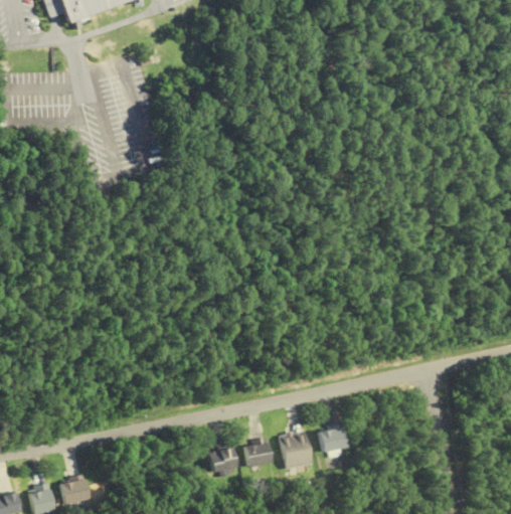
[(45,0),(51,17),(62,13),(57,0),(45,0)]
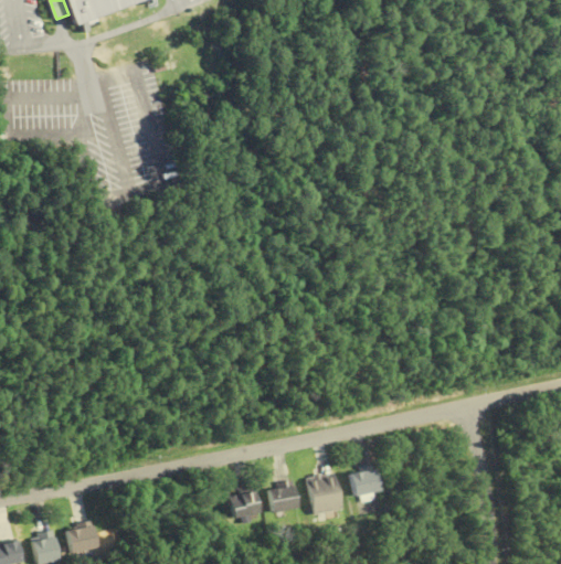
[(65,0),(73,23),(149,0),(65,0)]
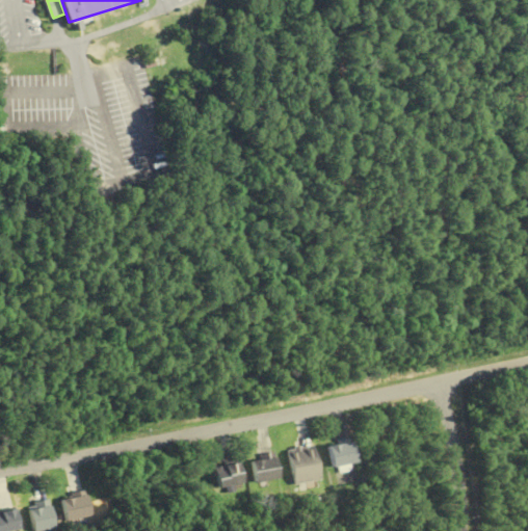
[(328,445),(337,468),(360,460),(351,436),(328,445)]
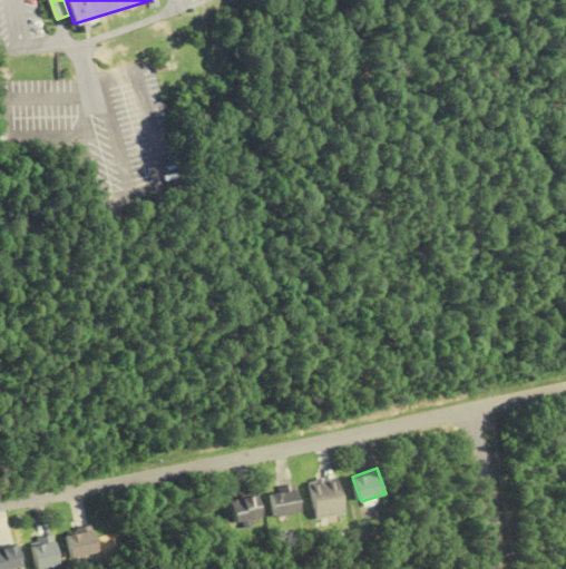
[(318,519),(347,514),(341,476),(312,480),(318,519)]
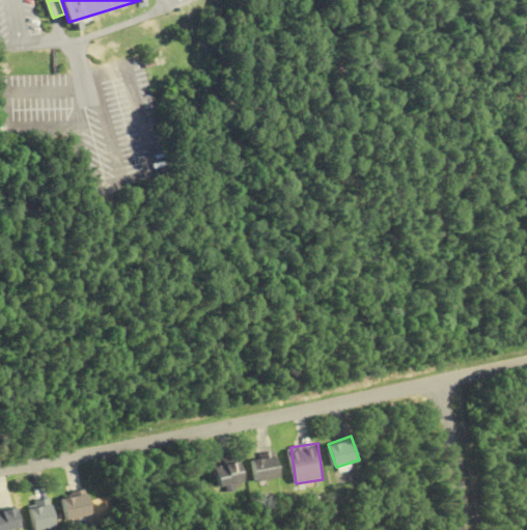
[(254,459),(258,481),(282,477),(278,451),(264,454),(264,458),(254,459)]
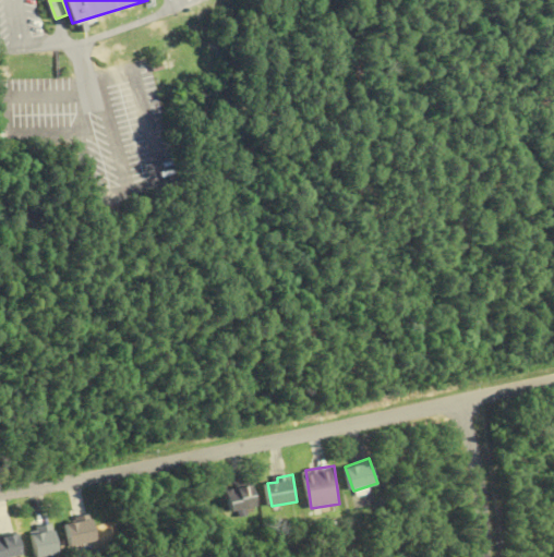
[(259,506),(254,485),(229,489),(232,511),(259,506)]
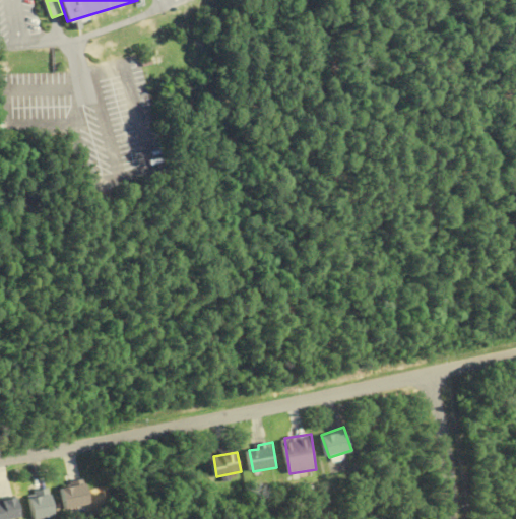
[(62,485),(67,509),(90,504),(85,480),(62,485)]
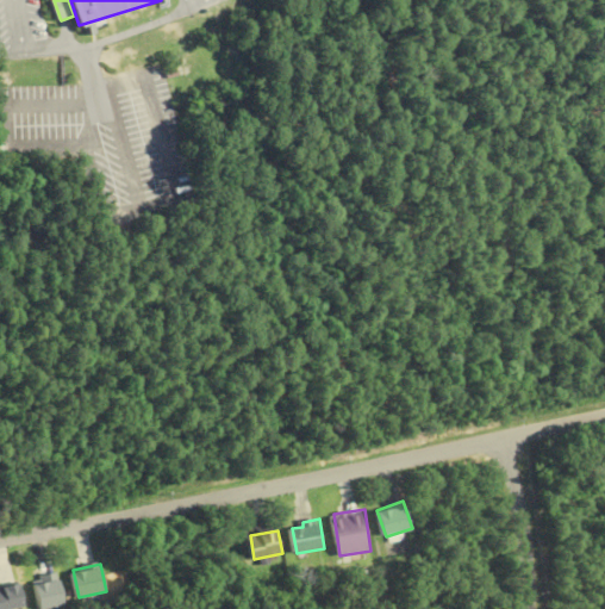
[(43,608),(66,604),(60,575),(36,579),(41,608),(43,608)]
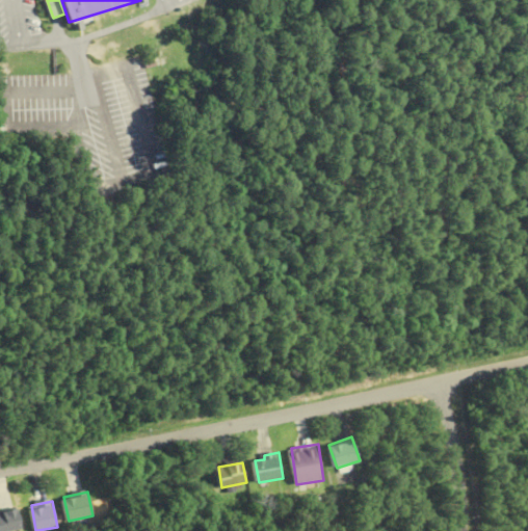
[(0,530),(9,530),(22,528),(17,508),(0,511),(0,530)]
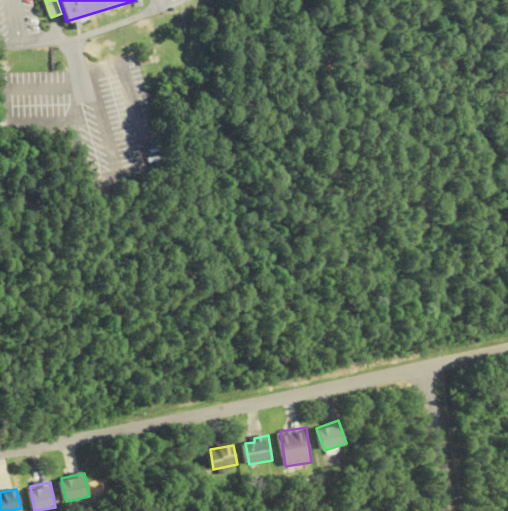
All buildings are outlined.
